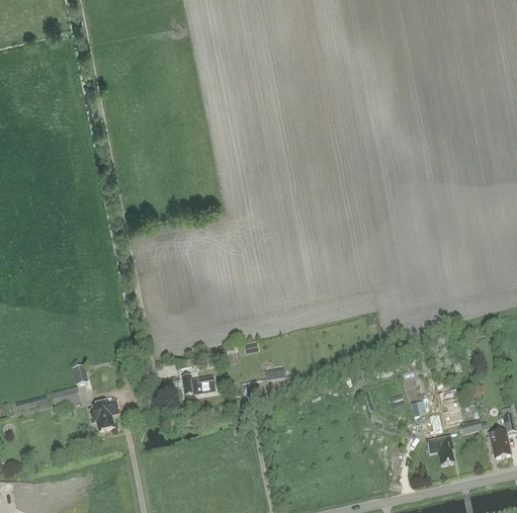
[(192,353),(174,356),(176,366),(195,363),(192,353)]
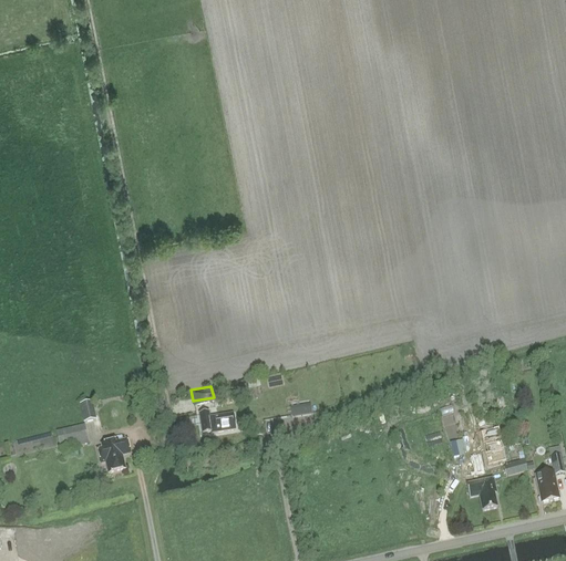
[(91,397),(79,400),(82,418),(95,415),(91,397)]
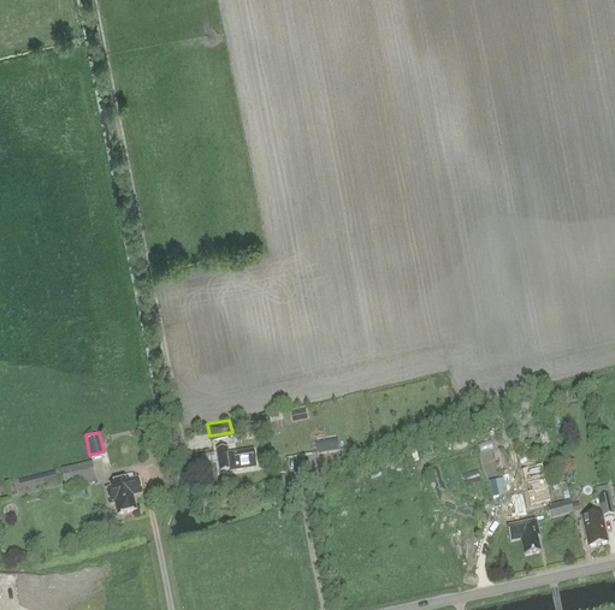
[(225,443),(216,444),(219,467),(229,465),(229,467),(254,463),(252,444),(226,449),(225,443)]
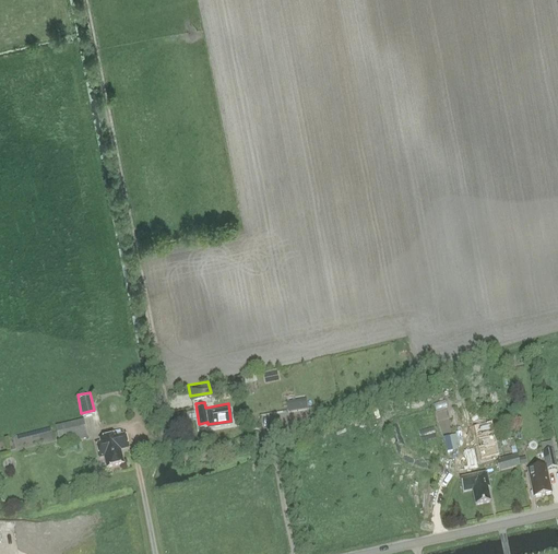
[(83,414),(55,421),(58,436),(73,433),(72,427),(85,424),(83,414)]
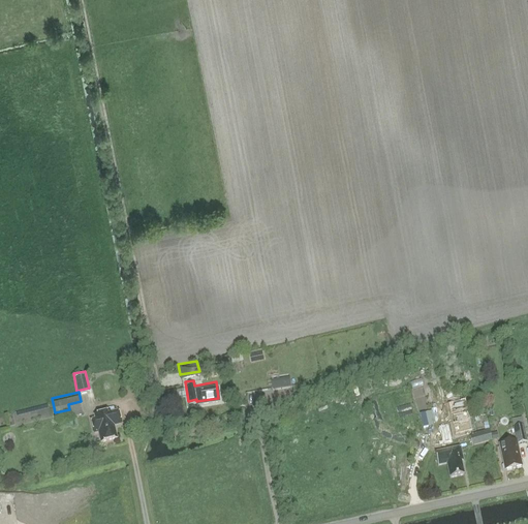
[(121,420),(118,406),(110,408),(110,407),(93,411),(93,414),(89,414),(93,430),(97,429),(100,438),(117,434),(114,422),(121,420)]
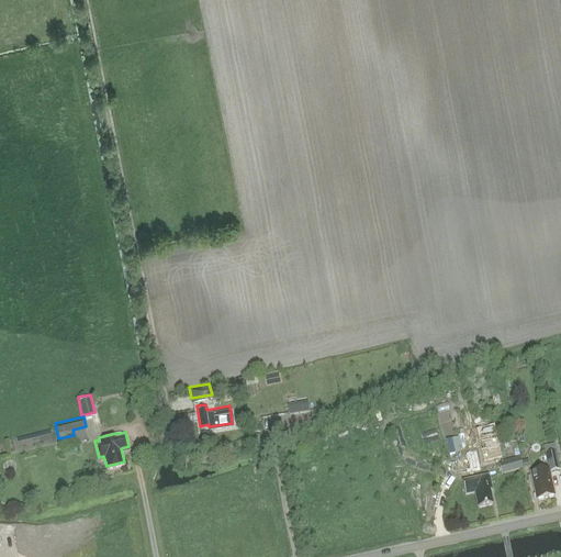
[(549,468),(559,466),(553,441),(543,443),(548,465),(530,468),(536,496),(554,491),(551,480),(552,480),(551,471),(550,471),(549,468)]
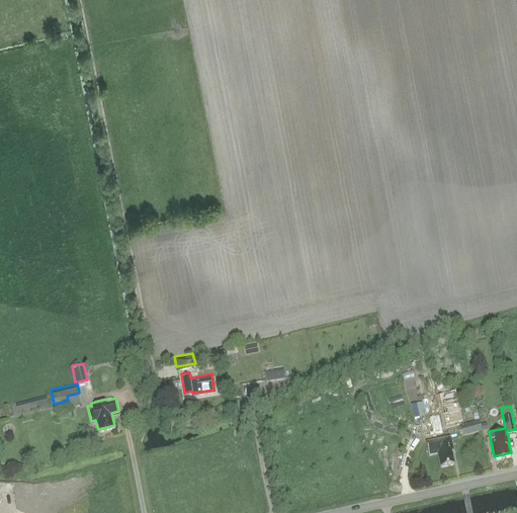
[(442,411),(445,422),(461,418),(458,407),(442,411)]
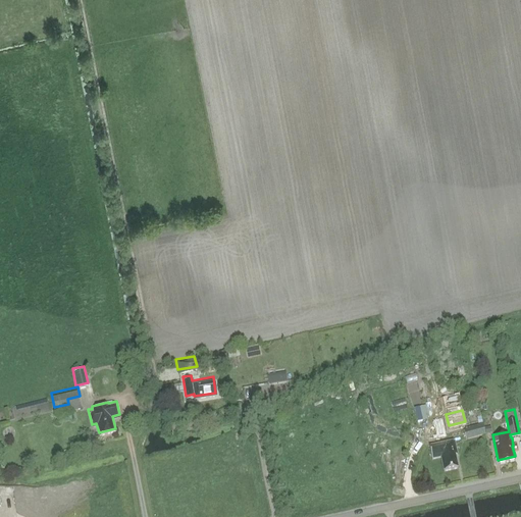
[(481,419),(464,424),(467,434),(484,430),(481,419)]
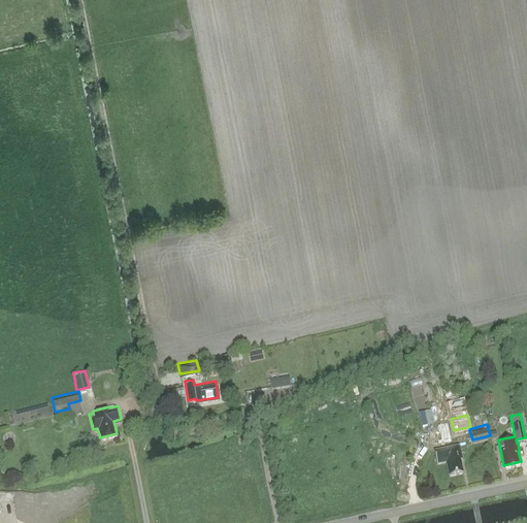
[(449,472),(463,469),(460,456),(462,455),(460,446),(448,448),(447,445),(434,448),(436,461),(446,459),(449,472)]
